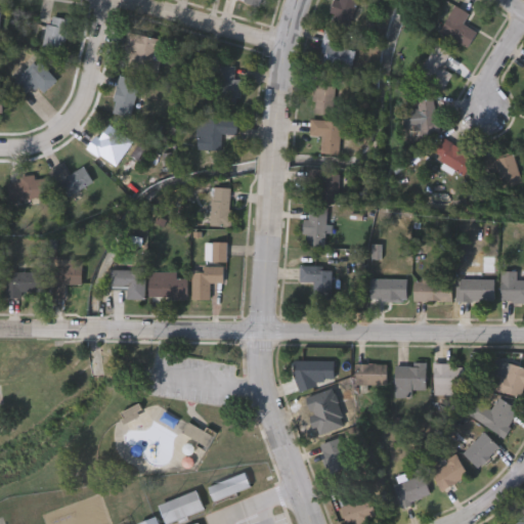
[(331,27),(337,0),(358,0),(350,32),(331,27)]
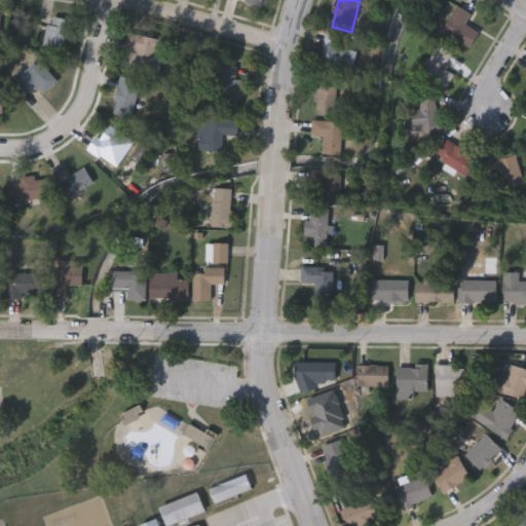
[(472,13),(465,26),(479,33),(471,48),(444,34),(458,6),(472,13)]
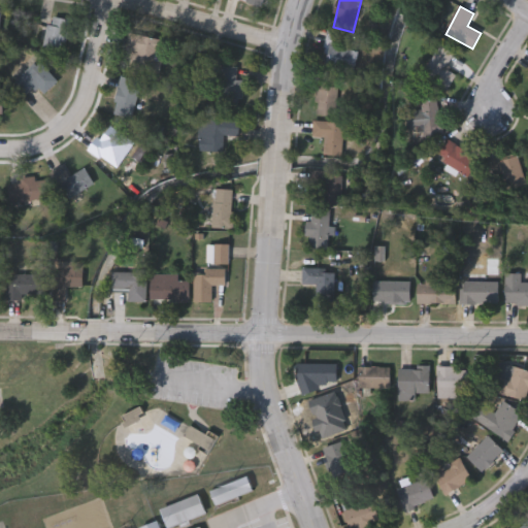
[(70,21),(62,60),(42,57),(51,17),(70,21)]
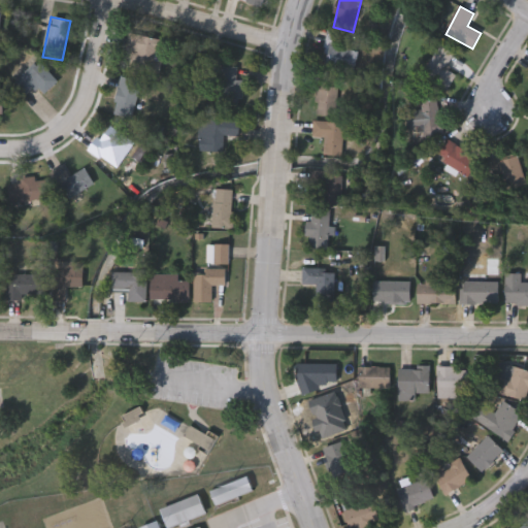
[(359,52),(356,71),(323,66),(328,32),(343,34),(341,48),(359,52)]
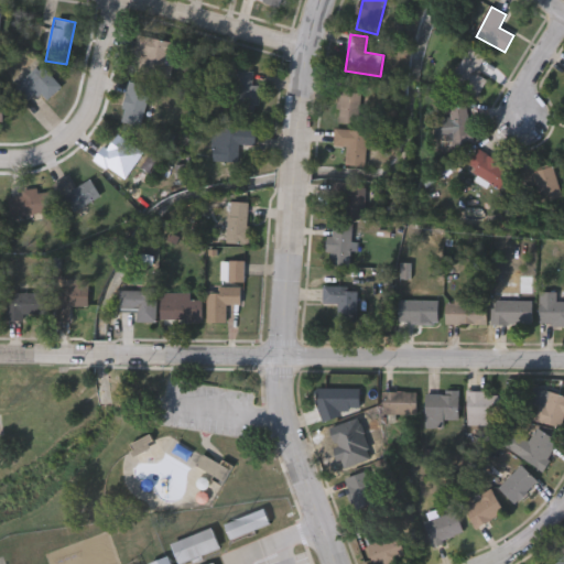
[(134,65),(139,38),(176,43),(172,72),(134,65)]
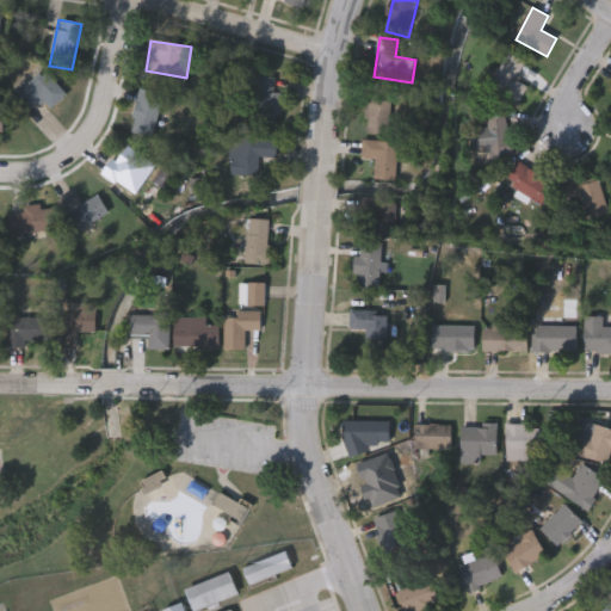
[(517,107),(488,88),(511,54),(526,65),(516,80),(529,88),(517,107)]
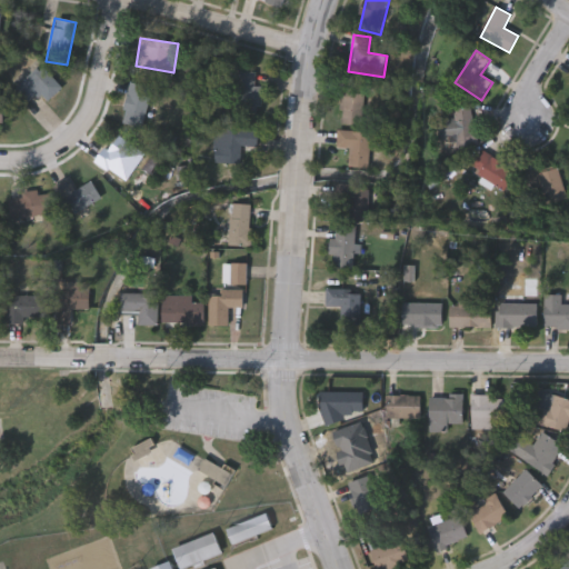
[(26,105),(13,89),(42,66),(62,89),(47,102),(39,92),(26,105)]
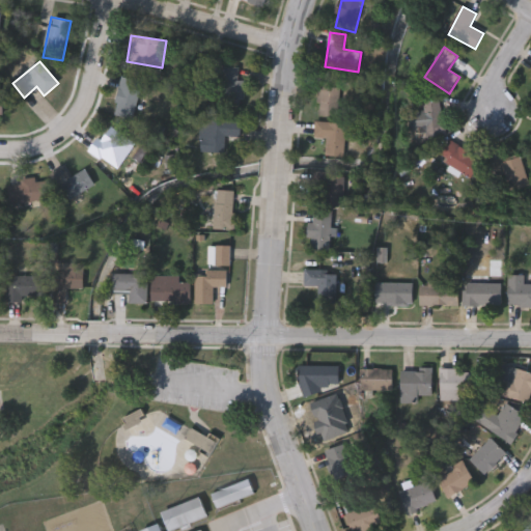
[(245,82),(242,111),(218,109),(220,84),(223,84),(224,67),(240,68),(239,81),(245,82)]
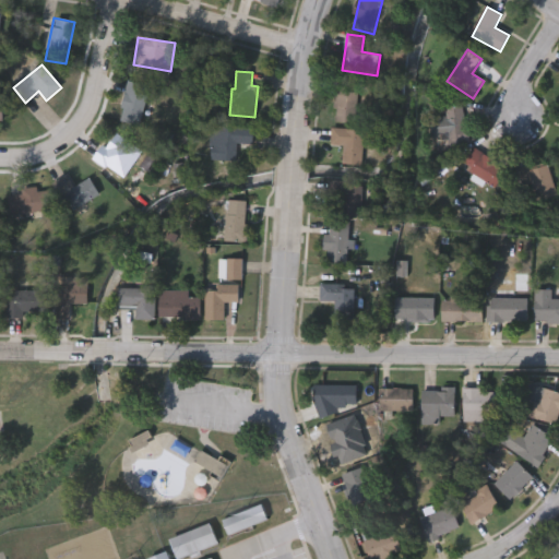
[(118,121),(128,82),(150,87),(140,127),(118,121)]
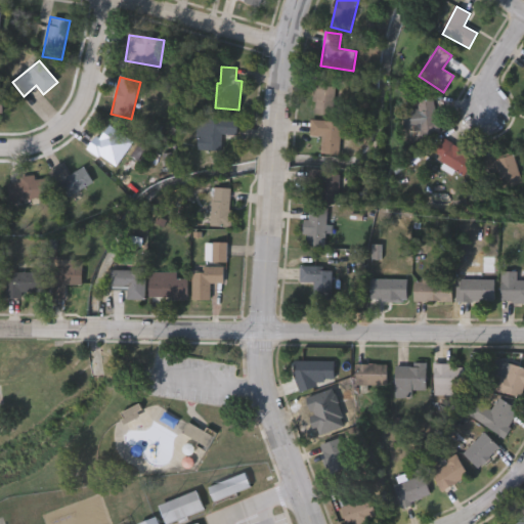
[(335,116),(313,116),(314,78),(336,78),(335,116)]
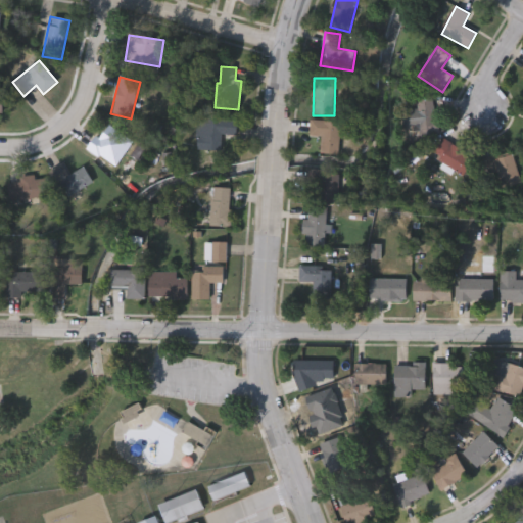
[(417,138),(412,99),(435,96),(440,135),(417,138)]
